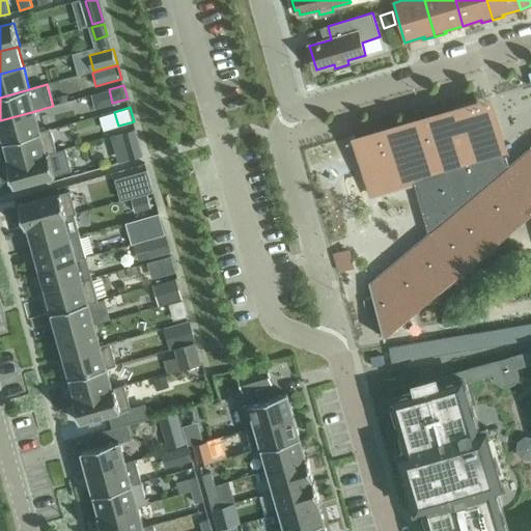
[(0,120),(0,124),(4,141),(42,131),(35,111),(0,120)]
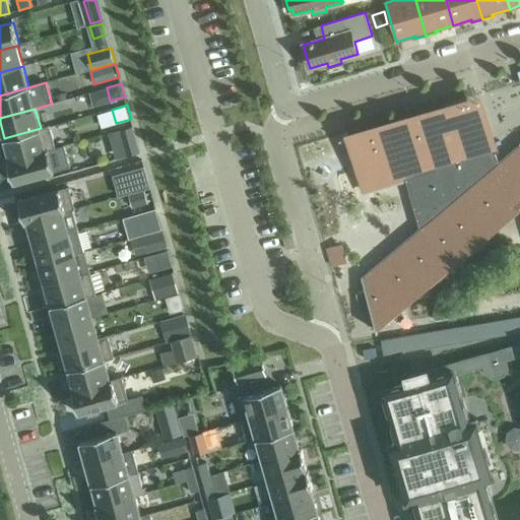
[(345,138),(345,139),(349,138),(365,192),(405,180),(420,231),(364,278),(363,276),(362,277),(378,332),(379,331),(378,329),(519,209),(519,146),(501,164),(498,157),(496,151),(494,145),(494,139),(493,139),(493,145),(478,150),(472,128),(470,124),(468,121),(465,117),(462,115),(459,112),(454,111),(450,110),(446,110),(441,111),(345,138)]
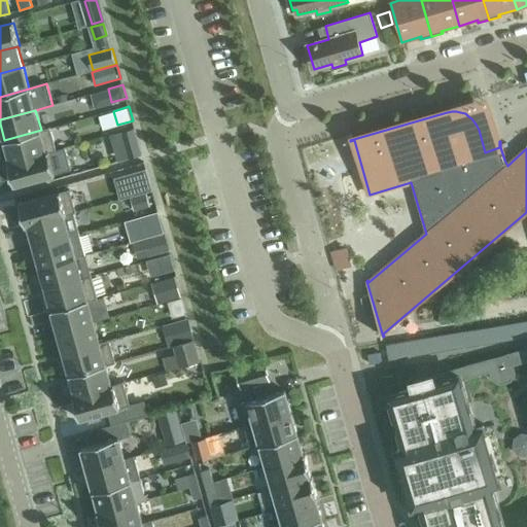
[(4,140),(10,162),(49,150),(49,152),(57,150),(50,128),(41,130),(4,140)]
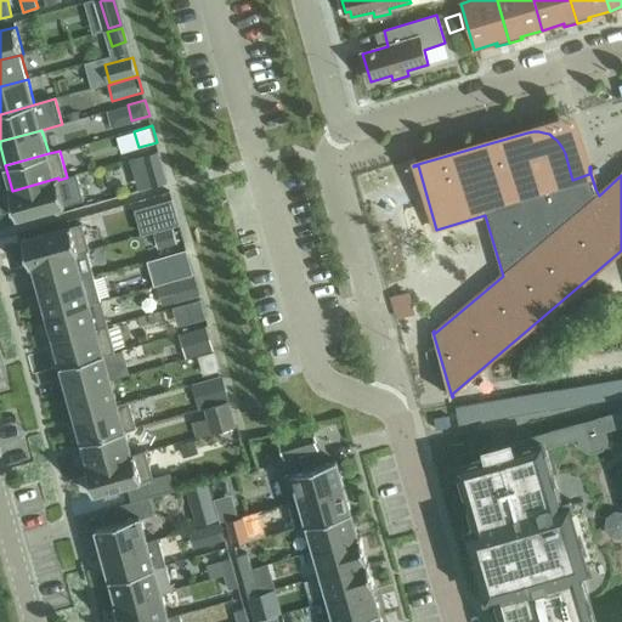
[(164,167),(148,171),(153,187),(168,182),(164,167)]
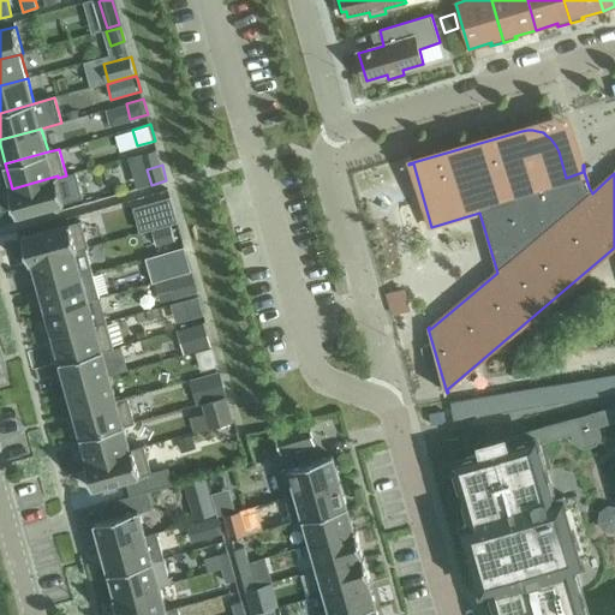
[(10,189),(17,216),(65,203),(58,178),(58,175),(12,189),(10,189)]
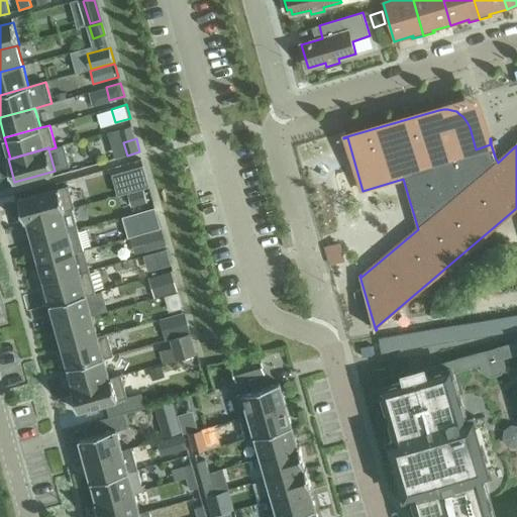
[(126,168),(132,187),(146,182),(141,164),(126,168)]
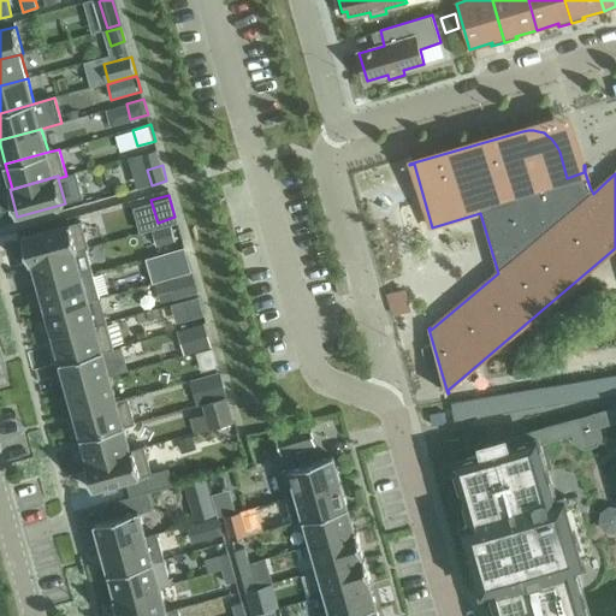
[(76,252),(89,248),(82,221),(23,237),(30,265),(34,264),(76,252)]
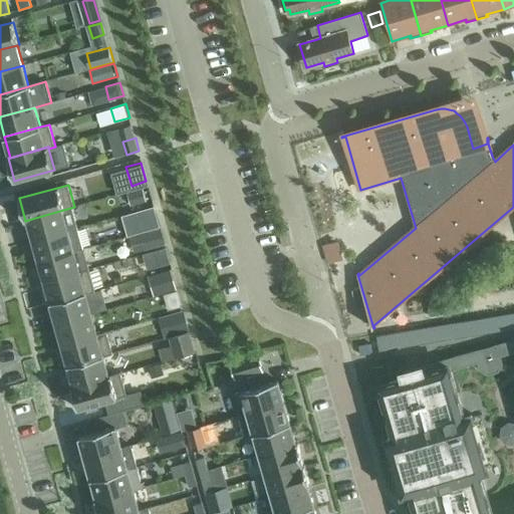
[(127,194),(132,205),(147,201),(144,189),(127,194)]
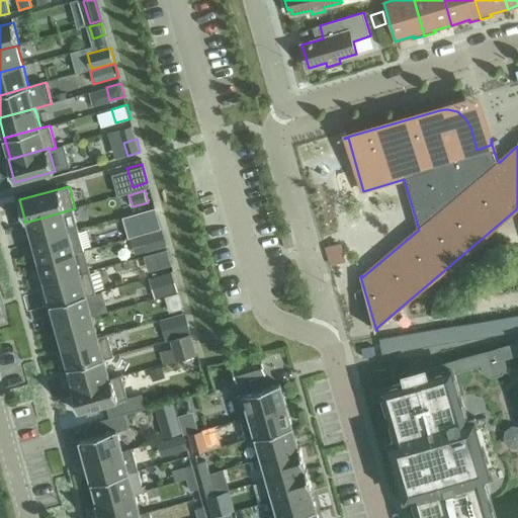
[(64,211),(28,222),(33,242),(70,232),(81,229),(75,208),(64,211)]
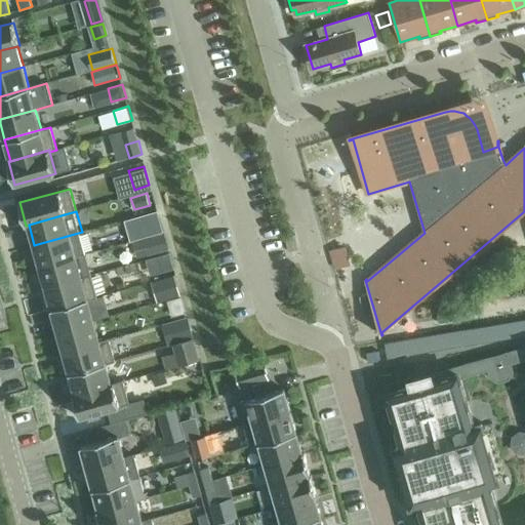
[(159,214),(144,218),(149,236),(164,232),(159,214)]
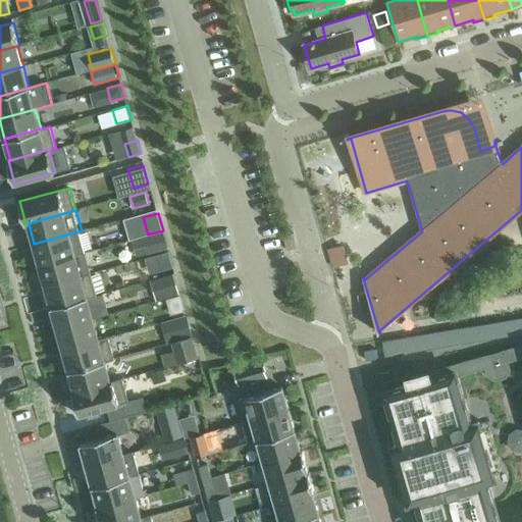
[(70,233),(34,244),(40,264),(75,254),(87,251),(82,230),(70,233)]
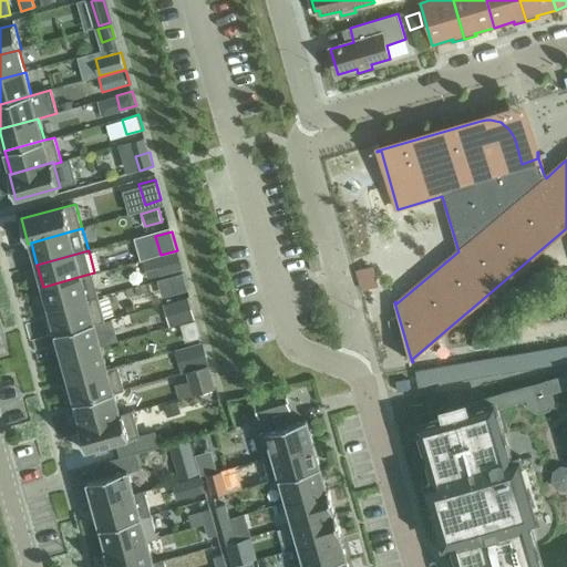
[(162,258),(165,274),(181,269),(176,254),(162,258)]
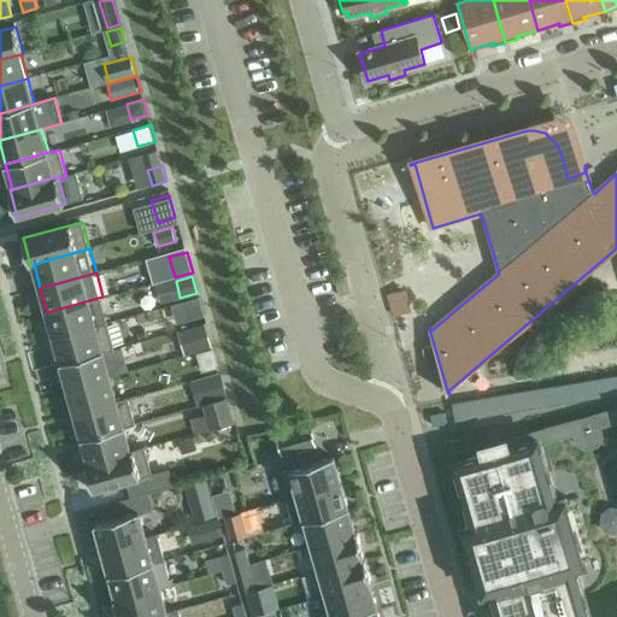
[(335,278),(340,295),(351,293),(347,276),(335,278)]
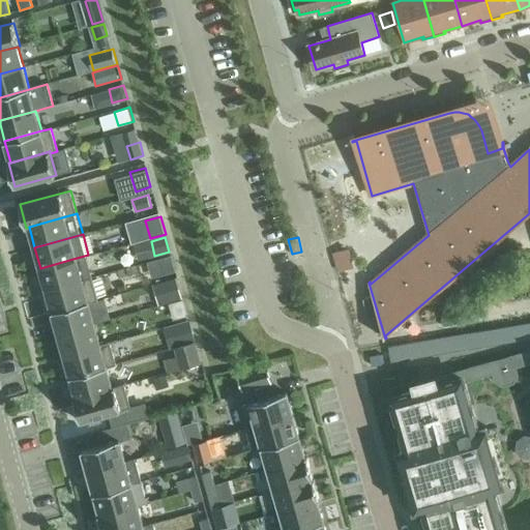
[(347,249),(332,254),(339,272),(352,268),(347,249)]
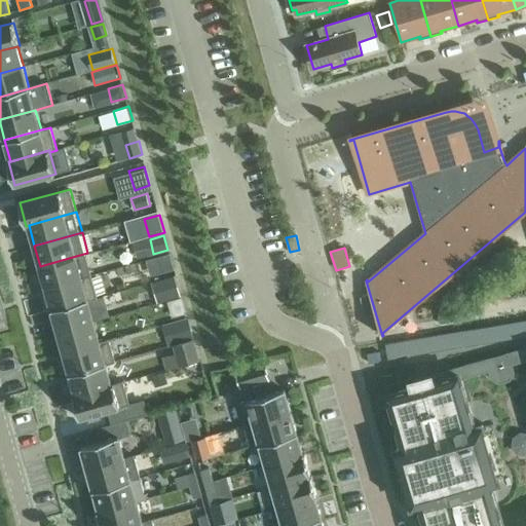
[(76,256),(40,266),(46,288),(82,277),(91,274),(85,254),(76,256)]
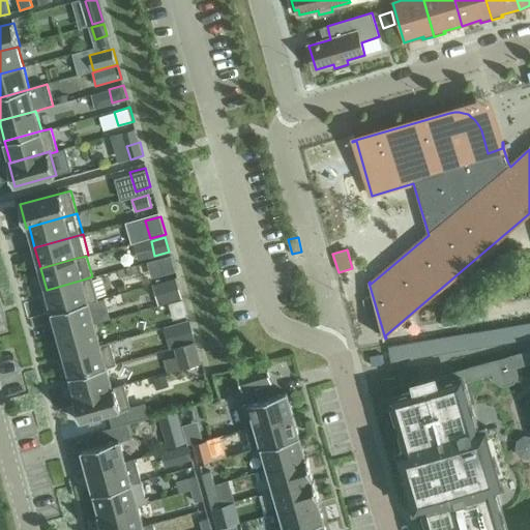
[(172,256),(159,259),(165,275),(176,271),(172,256)]
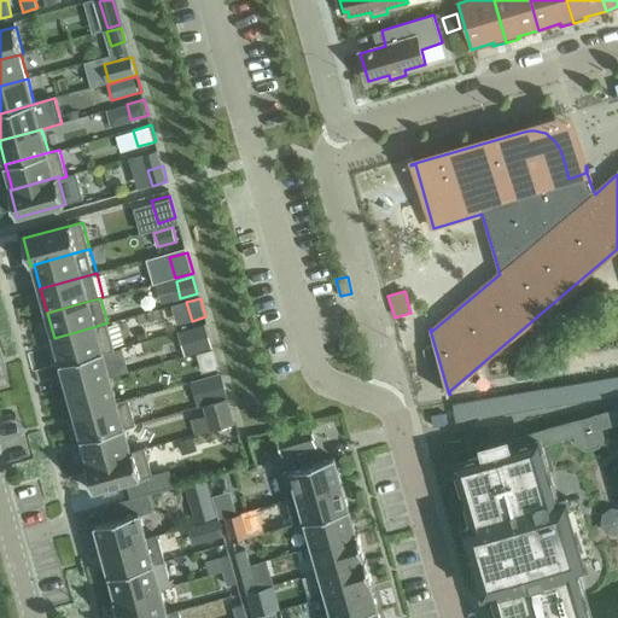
[(62,365),(104,354),(115,350),(108,322),(97,326),(54,338),(62,365)]
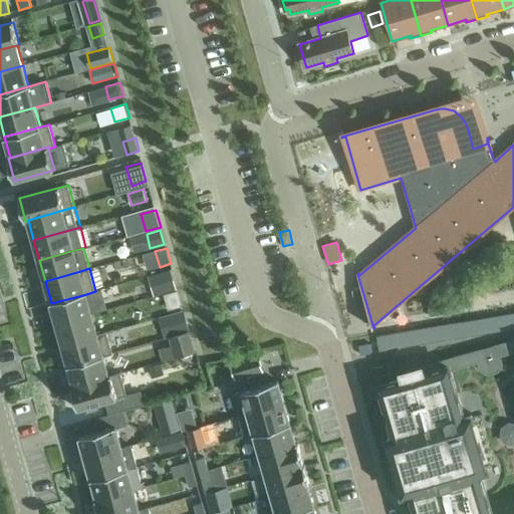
[(173,269),(160,272),(165,293),(179,289),(173,269)]
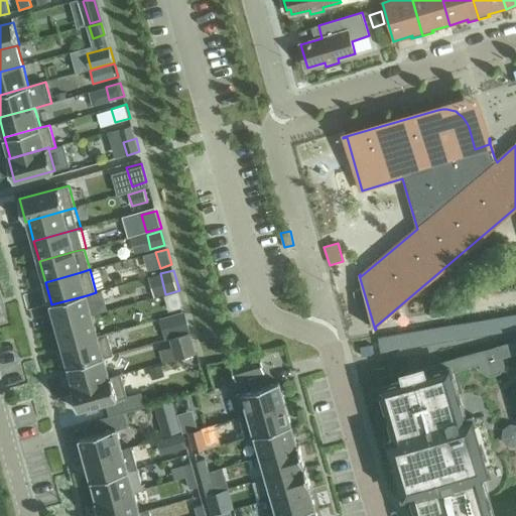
[(166,296),(170,310),(181,306),(177,293),(166,296)]
